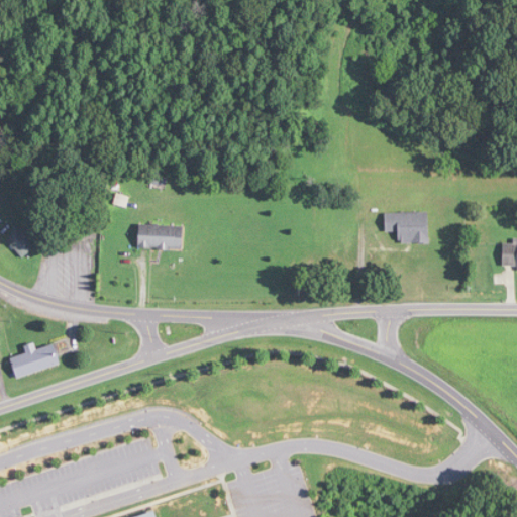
[(398,242),(430,242),(430,212),(385,212),(385,233),(398,233),(398,242)]
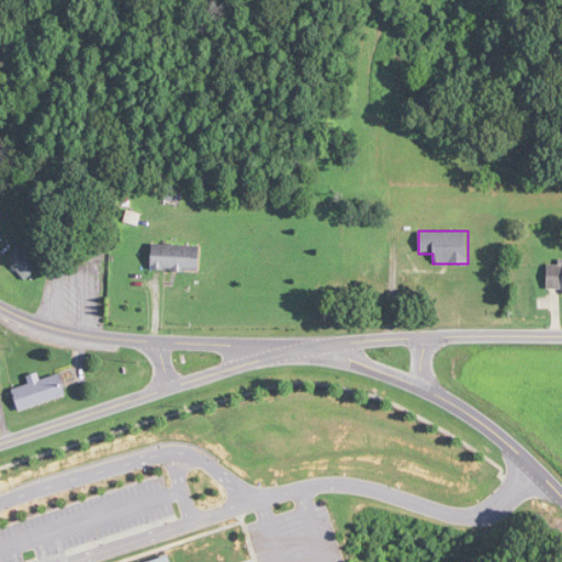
[(153,243),(152,269),(201,271),(202,245),(153,243)]
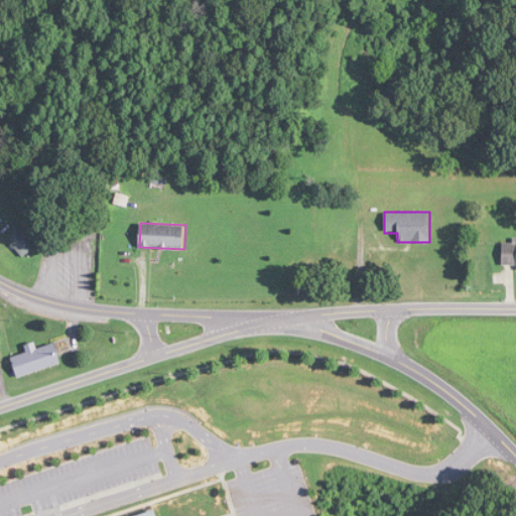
[(26,256),(38,245),(21,227),(9,238),(26,256)]
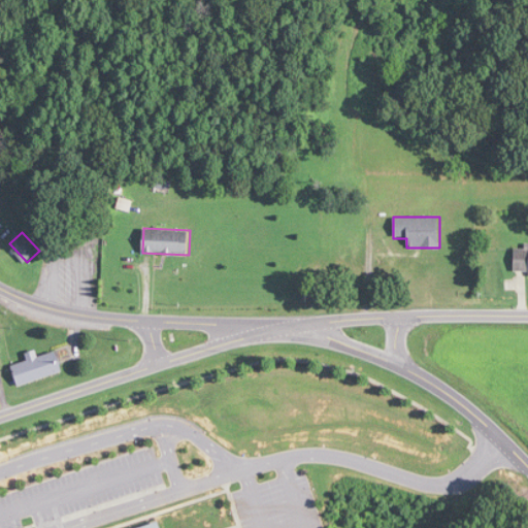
[(527,274),(527,246),(516,246),(516,274),(527,274)]
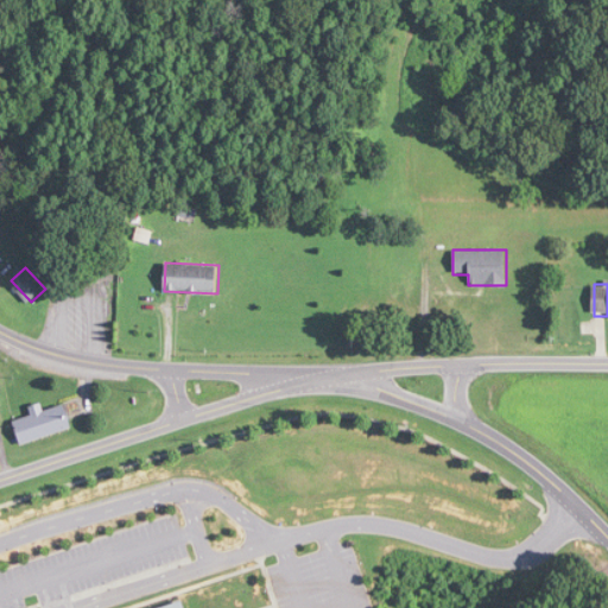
[(35,415),(14,420),(20,443),(73,429),(65,405),(45,411),(43,404),(32,406),(35,415)]
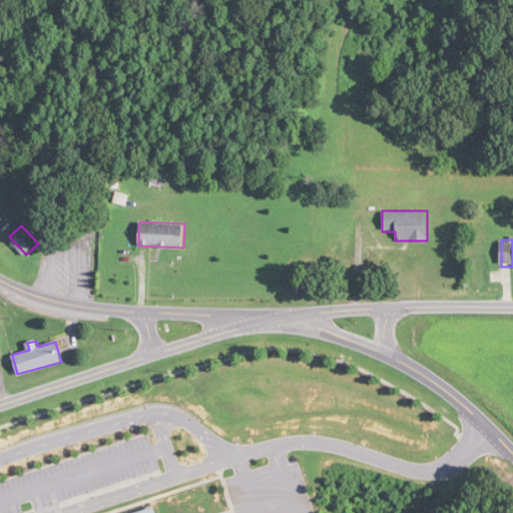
All buildings are outlined.
